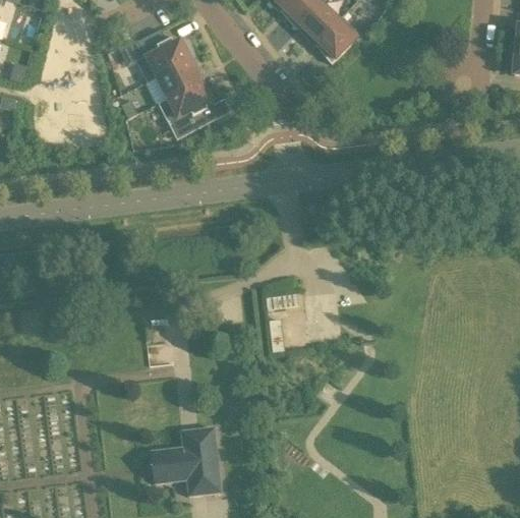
[(5,20),(25,23),(29,2),(14,0),(7,0),(5,20)]
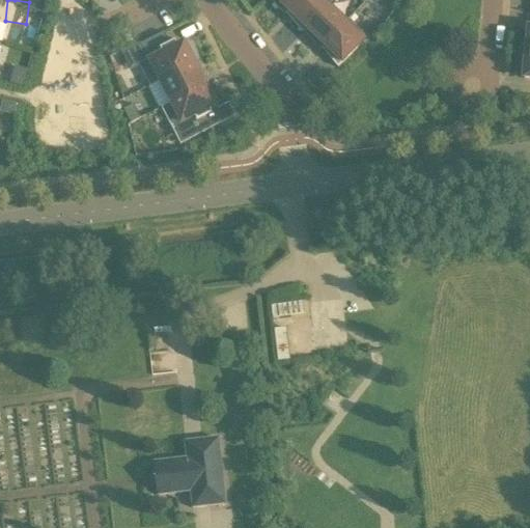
[(273,0),(283,12),(295,0),(273,0)]
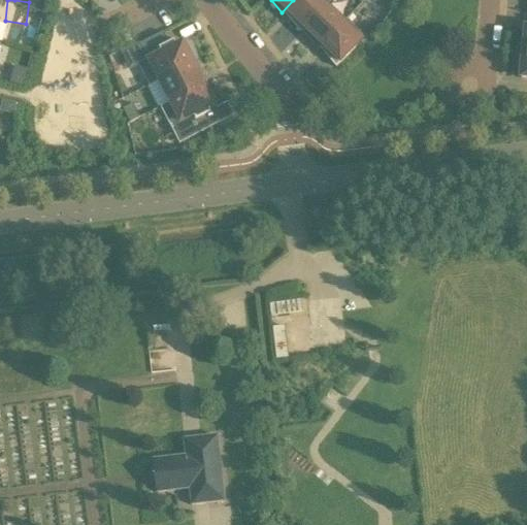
[(300,30),(301,28),(326,3),(323,0),(293,0),(282,12),(283,12),(284,11),(300,30)]
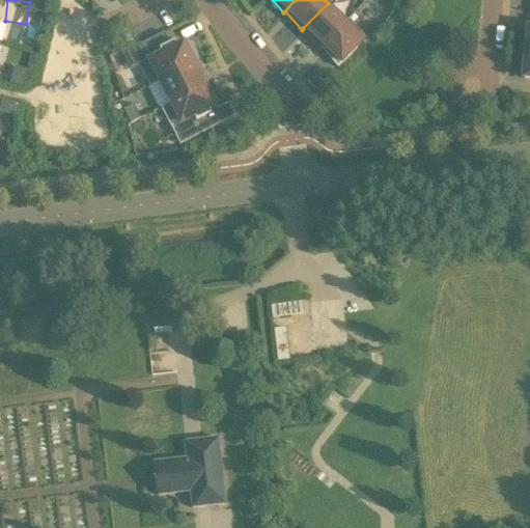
[(319,48),(321,46),(345,21),(328,3),(303,28),(319,48)]
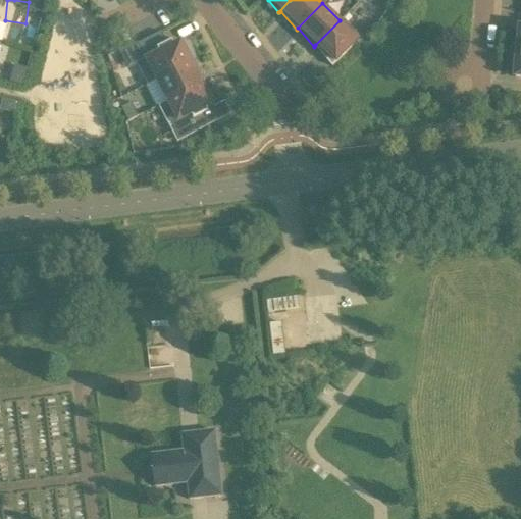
[(340,20),(315,45),(331,63),(358,37),(340,20)]
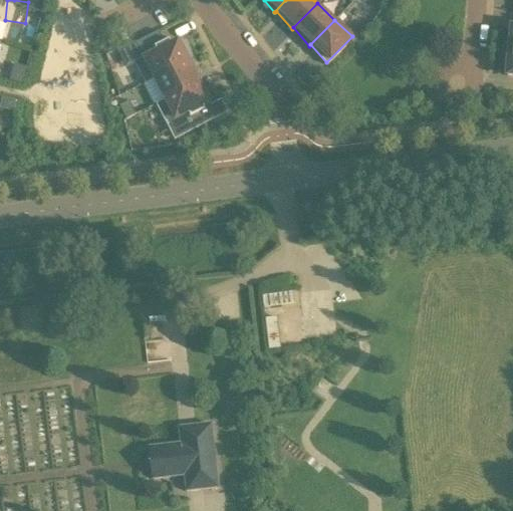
[(136,40),(154,76),(188,58),(178,38),(171,42),(169,37),(165,40),(159,28),(136,40)]
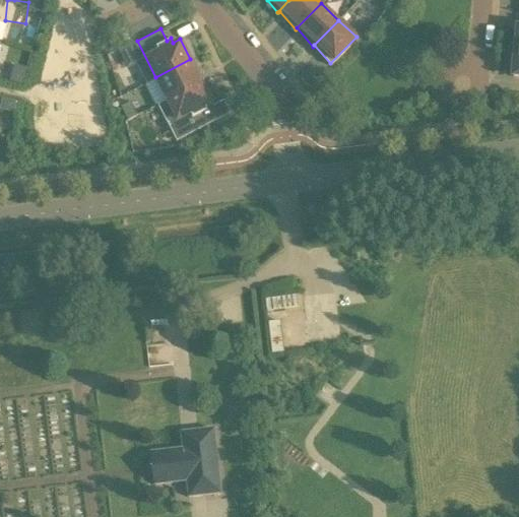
[(155,77),(167,99),(201,80),(190,59),(155,77)]
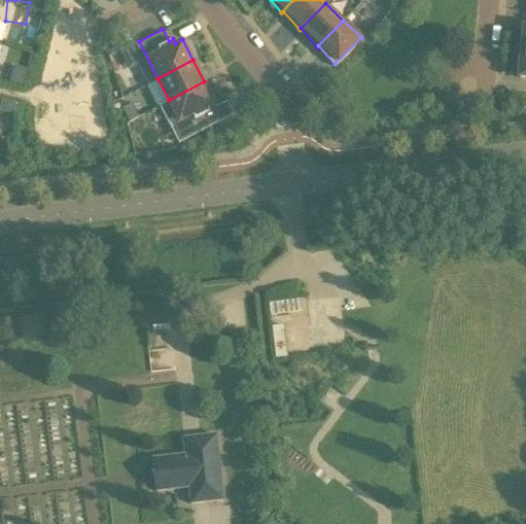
[(204,81),(169,100),(160,104),(178,141),(211,125),(205,112),(210,110),(207,106),(214,102),(204,81)]
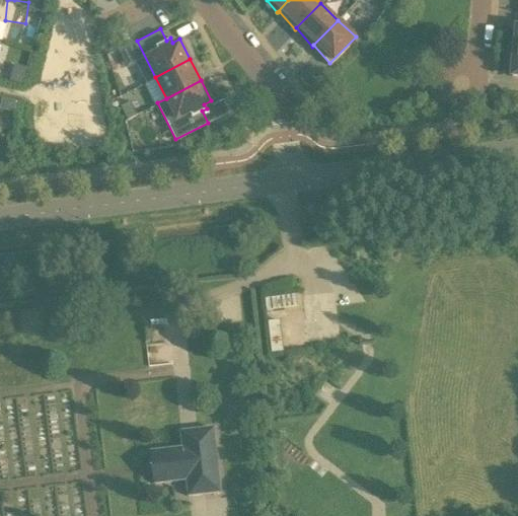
[(491,98),(493,106),(500,105),(499,97),(491,98)]
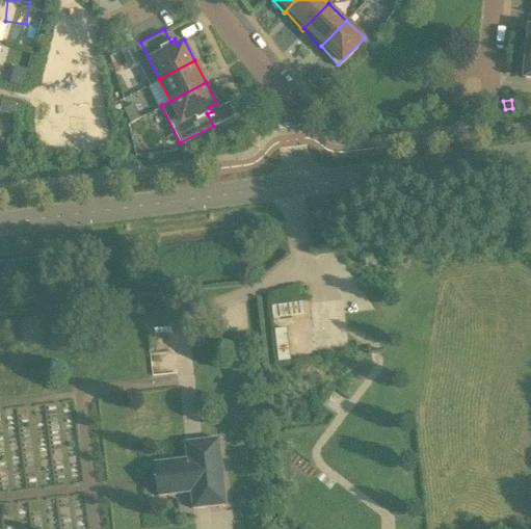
[(133,102),(124,107),(130,121),(140,115),(133,102)]
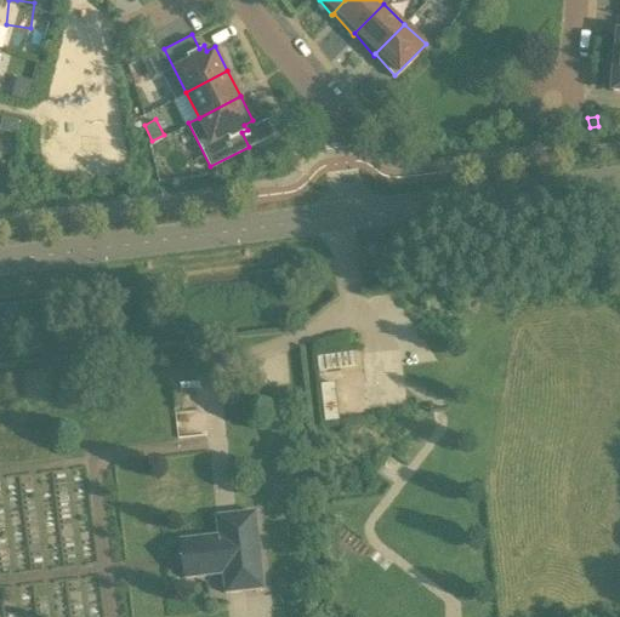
[(222,571),(225,590),(262,586),(254,509),(215,514),(217,532),(178,537),(183,576),(222,571)]
